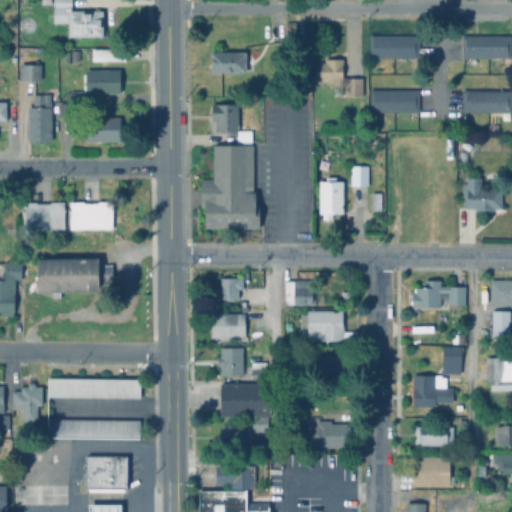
[(102,10),(102,35),(68,35),(68,22),(53,22),(53,0),(71,0),(71,10),(102,10)]
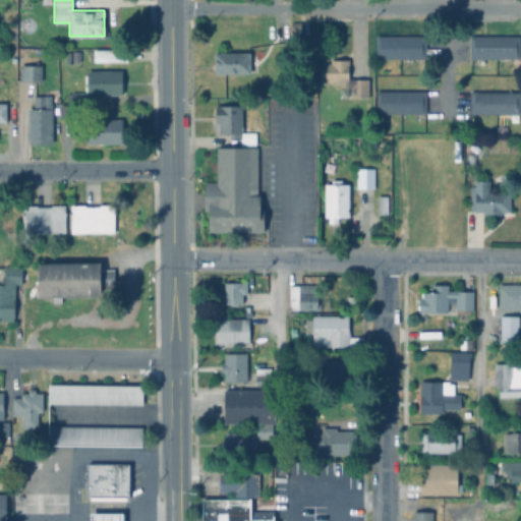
[(423,36),(423,58),(373,57),(373,34),(392,35),(423,36)]
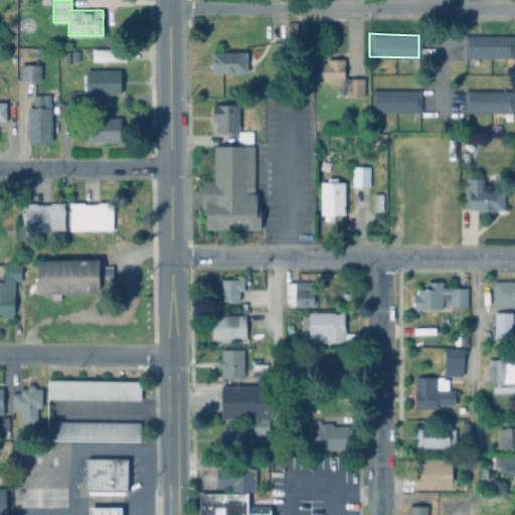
[(511,34),(512,57),(462,57),(462,35),(511,34)]
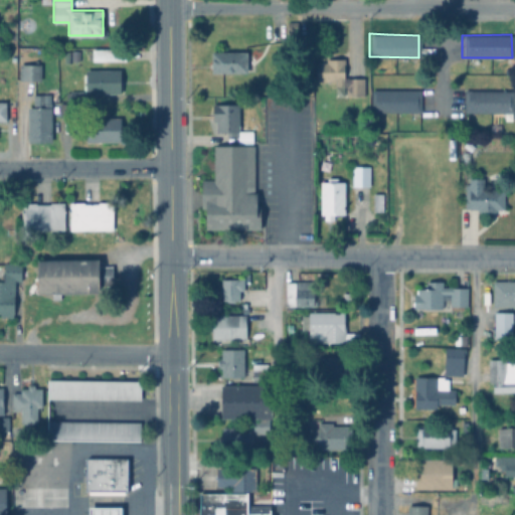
[(126,48),(126,60),(93,60),(93,48),(126,48)]
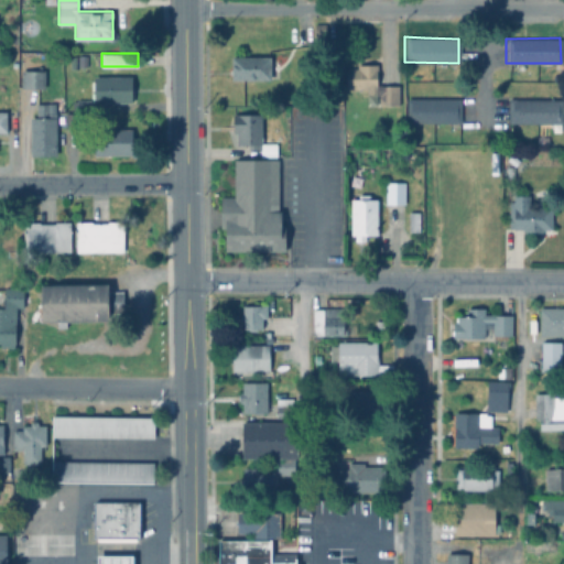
[(279,57),(279,77),(271,77),(271,79),(232,79),(231,56),(271,56),(271,58),(279,57)]
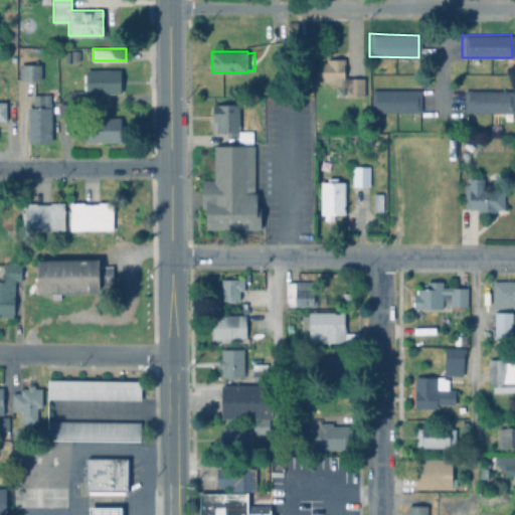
[(345,58),(345,63),(344,63),(345,78),(364,77),(365,96),(337,97),(337,90),(330,90),(330,80),(317,80),(317,62),(327,62),(327,58),(345,58)]
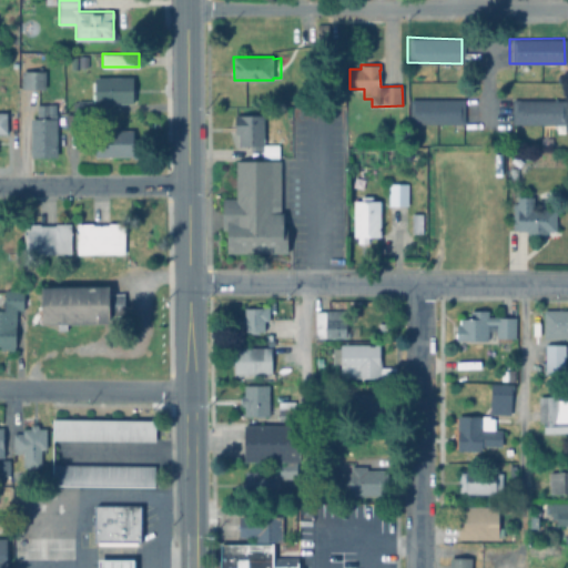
[(46,71),(46,89),(21,89),(21,71),(46,71)]
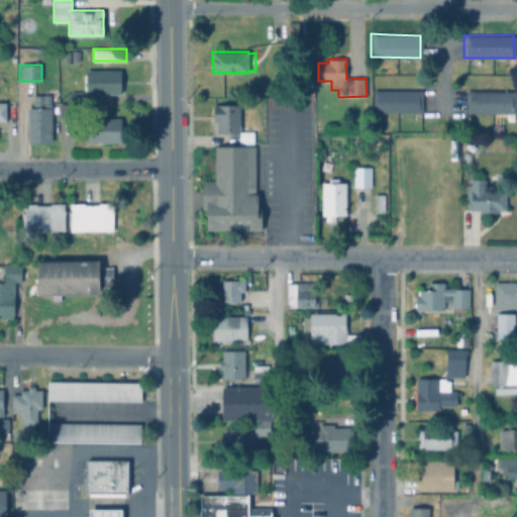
[(120,70),(120,93),(87,94),(87,70),(120,70)]
